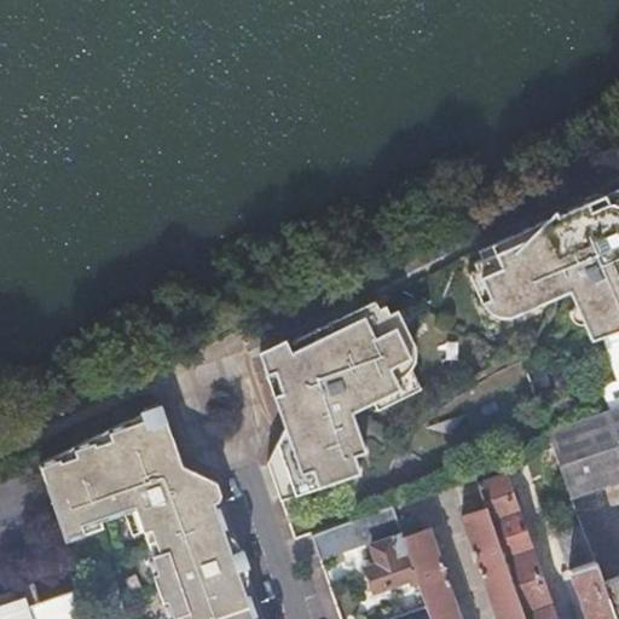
[(618,185),(586,201),(590,209),(602,203),(606,202),(609,202),(613,202),(617,203),(618,206),(618,185)]
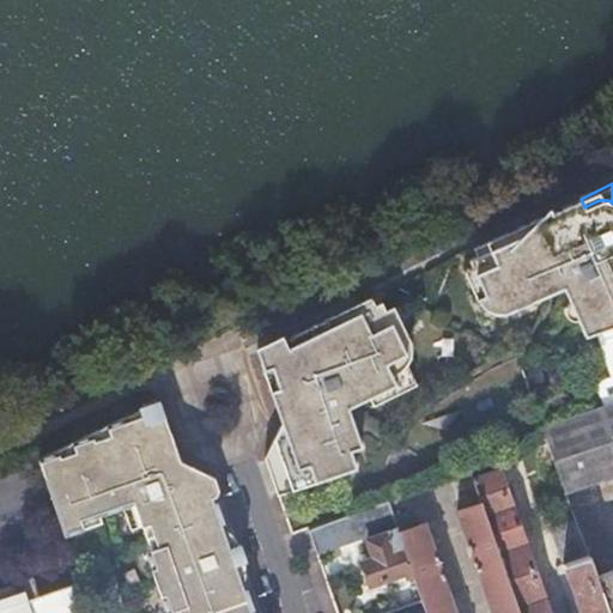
[(504,243),(483,253),(502,313),(507,311),(546,295),(563,287),(564,290),(612,271),(612,204),(611,201),(607,200),(604,200),(600,200),(596,201),(584,207),(581,199),(501,234),(504,243)]
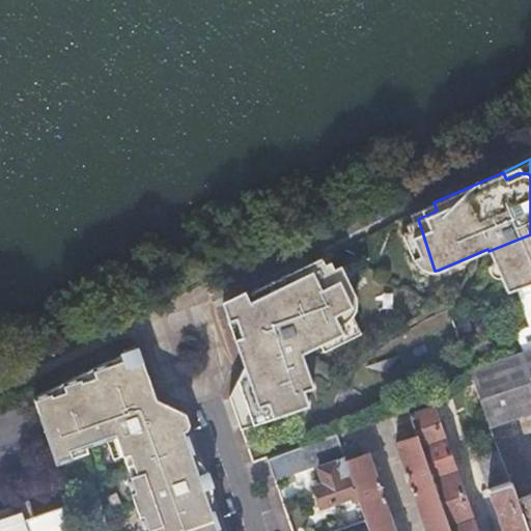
[(416,211),(418,219),(437,211),(434,202),(416,211)]
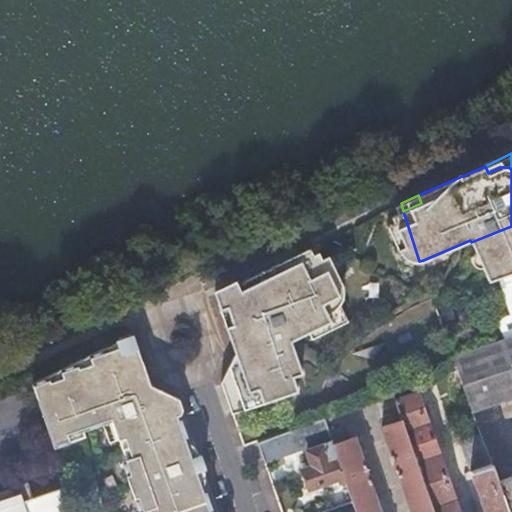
[(398,213),(403,211),(401,203),(394,206),(398,213)]
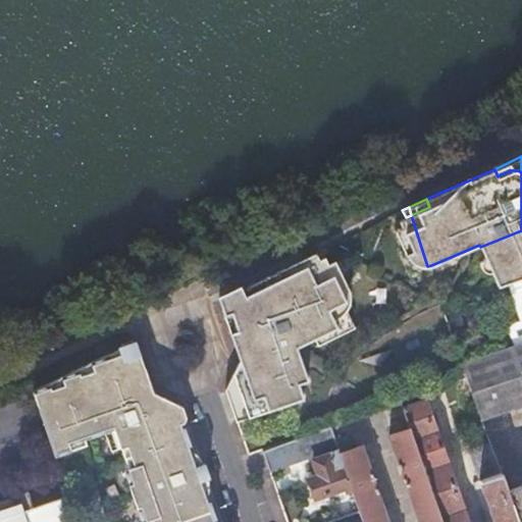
[(427,266),(411,215),(406,217),(399,220),(402,226),(412,250),(405,254),(407,257),(410,260),(412,262),(415,264),(419,265),(420,265),(424,266),(426,266),(427,266)]
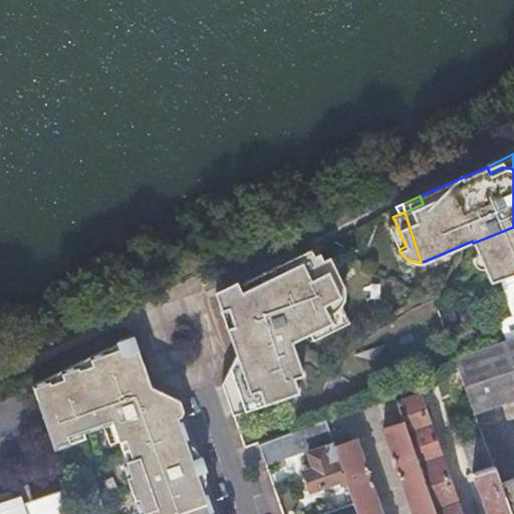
[(406,246),(396,223),(389,227),(399,250),(406,246)]
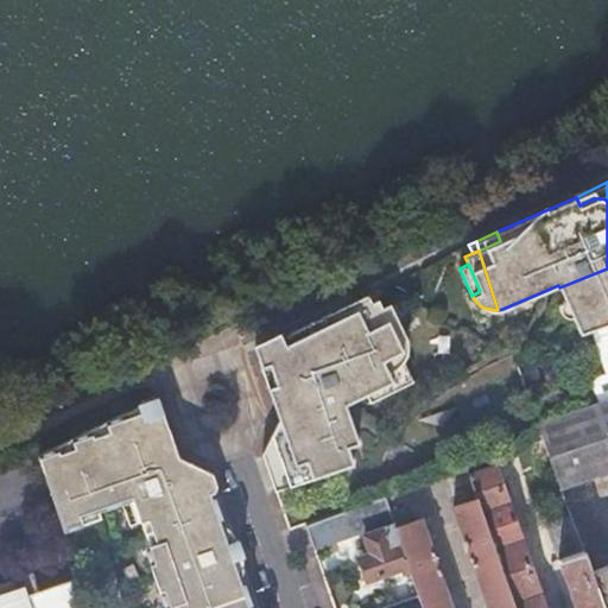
[(607,268),(559,287),(564,299),(571,316),(578,331),(580,334),(590,329),(607,323),(607,268)]
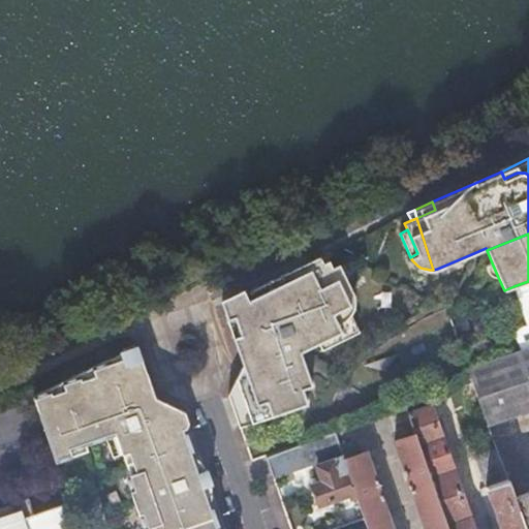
[(319,256),(299,267),(302,274),(323,263),(319,256)]
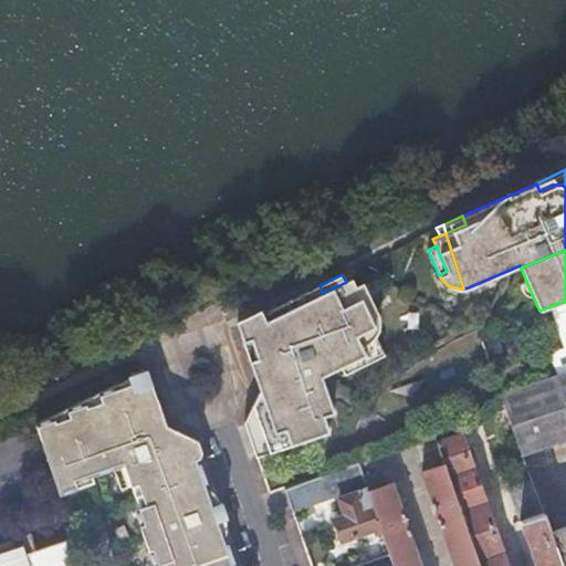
[(300,295),(327,374),(341,367),(366,355),(362,347),(365,345),(370,342),(375,336),(377,333),(378,329),(379,325),(379,321),(379,317),(378,314),(377,312),(373,303),(365,306),(355,286),(352,279),(346,282),(323,293),(320,285),(300,295)]
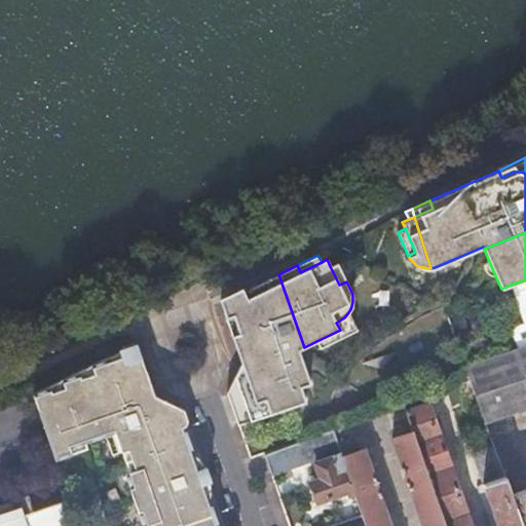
[(494,273),(488,259),(486,260),(485,262),(484,264),(484,266),(484,268),(485,270),(487,272),(490,273),(493,274),(494,273)]
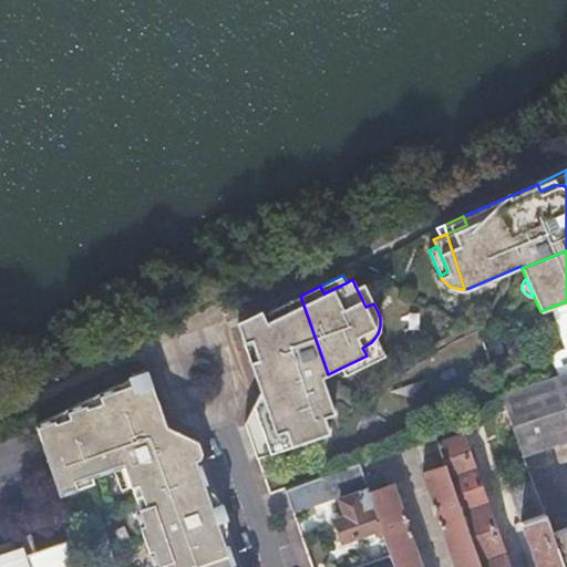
[(363,284),(356,287),(366,307),(373,303),(363,284)]
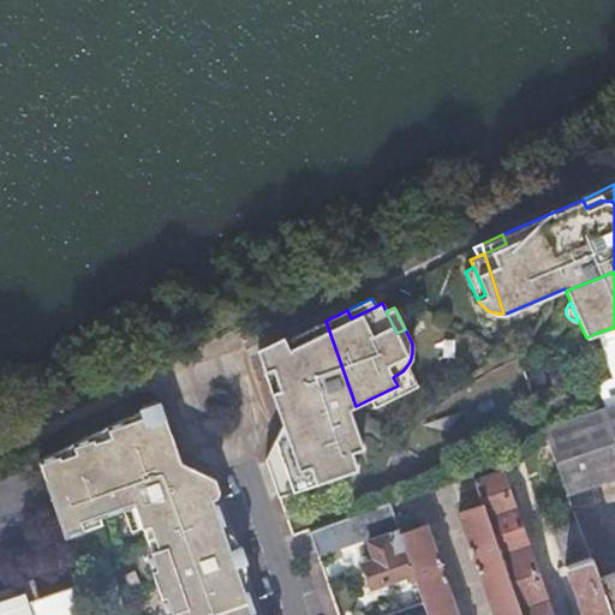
[(333,415),(356,406),(326,321),(311,328),(315,336),(300,344),(297,335),(273,347),(257,354),(267,380),(273,396),(282,427),(275,441),(286,473),(298,470),(304,488),(357,470),(352,452),(363,448),(359,437),(347,441),(340,419),(335,421),(333,415)]
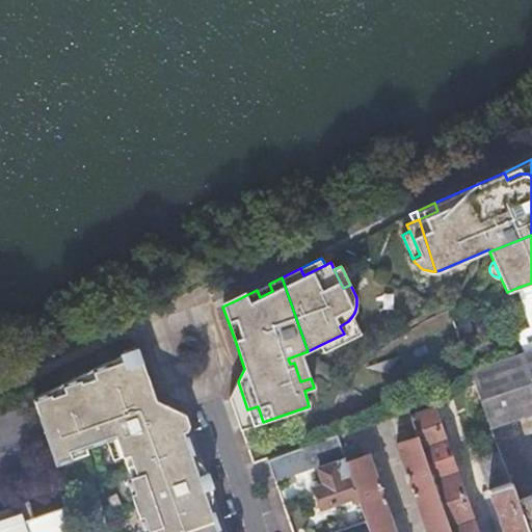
[(531,283),(516,288),(530,326),(531,325),(531,283)]
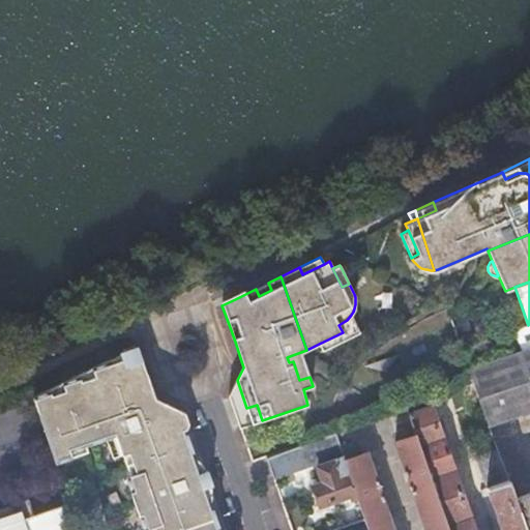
[(271,290),(268,283),(256,289),(259,296),(271,290)]
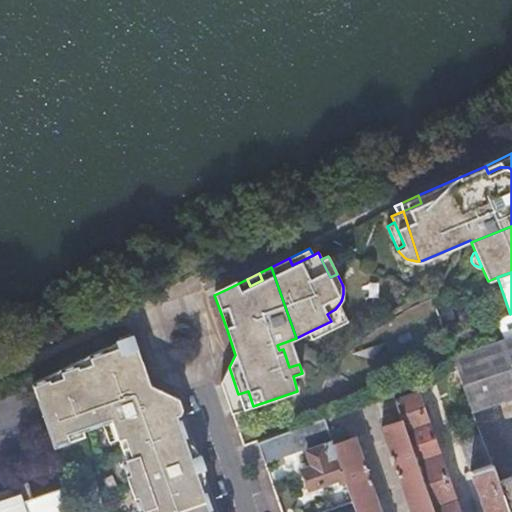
[(227,289),(221,276),(208,282),(214,295),(227,289)]
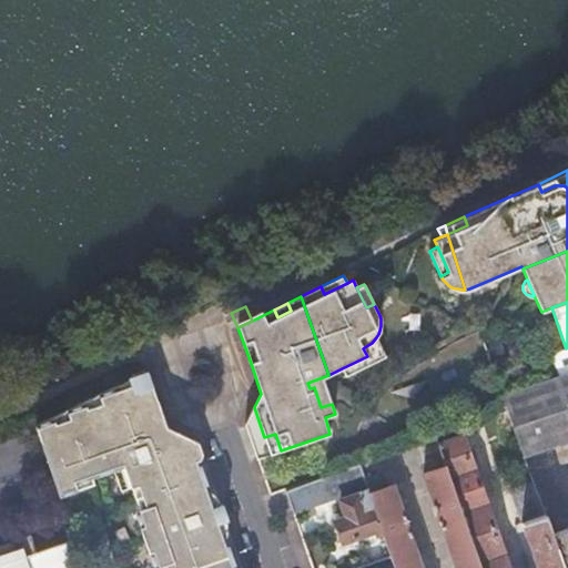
[(367,356),(342,368),(346,375),(385,356),(376,337),(372,343),(366,346),(363,348),(367,356)]
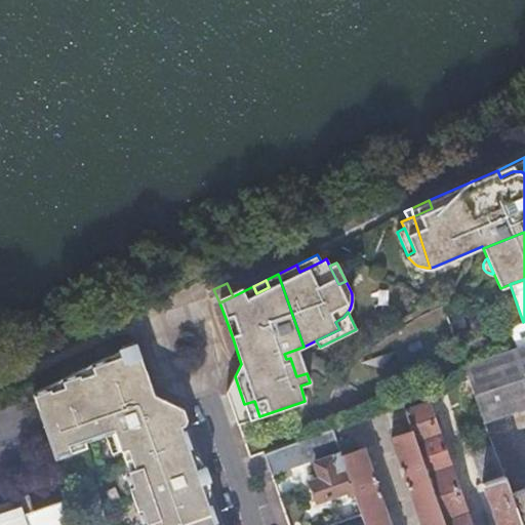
[(524,321),(523,322),(509,326),(516,348),(524,344),(524,321)]
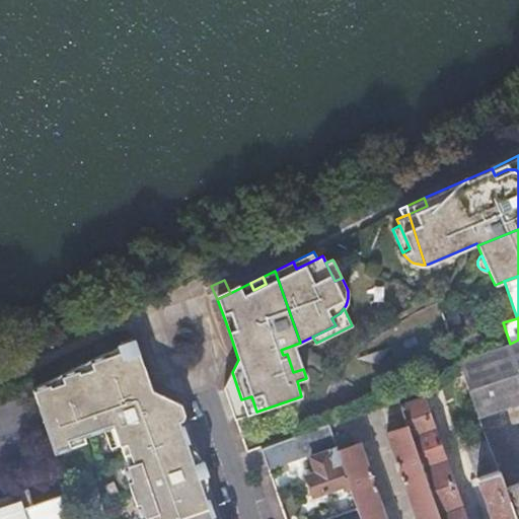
[(518,340),(510,344),(459,361),(464,376),(478,418),(518,403),(518,340)]
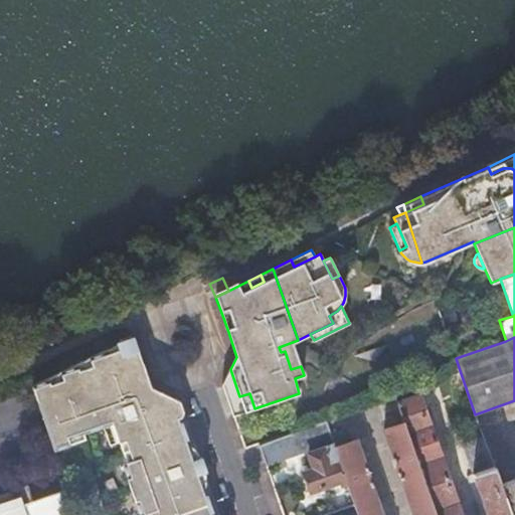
[(218,514),(180,400),(149,385),(147,376),(136,343),(134,340),(132,339),(127,339),(59,371),(80,434),(83,433),(104,425),(110,446),(120,442),(127,462),(127,474),(130,488),(136,500),(144,513),(150,511),(151,514),(218,514)]
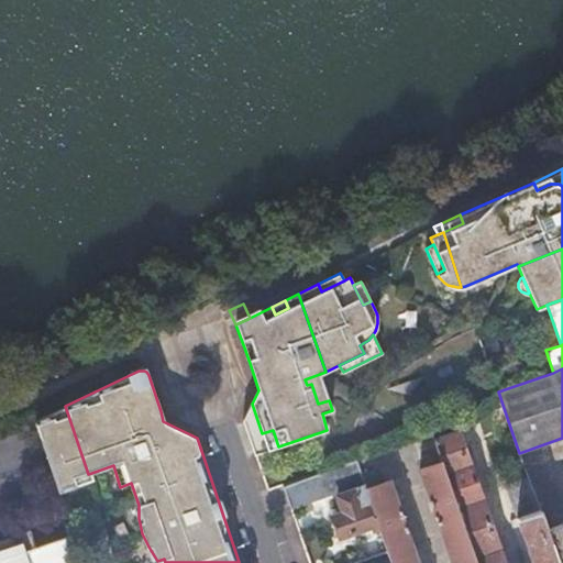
[(243,422),(254,454),(278,446),(273,430),(262,433),(252,404),(243,422)]
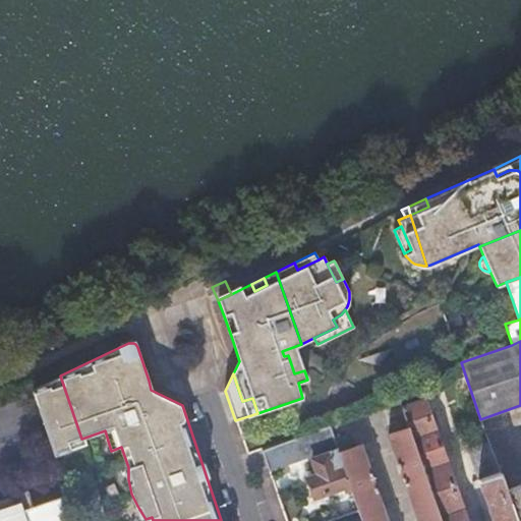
[(33,389),(56,455),(72,450),(70,443),(81,439),(60,375),(33,389)]
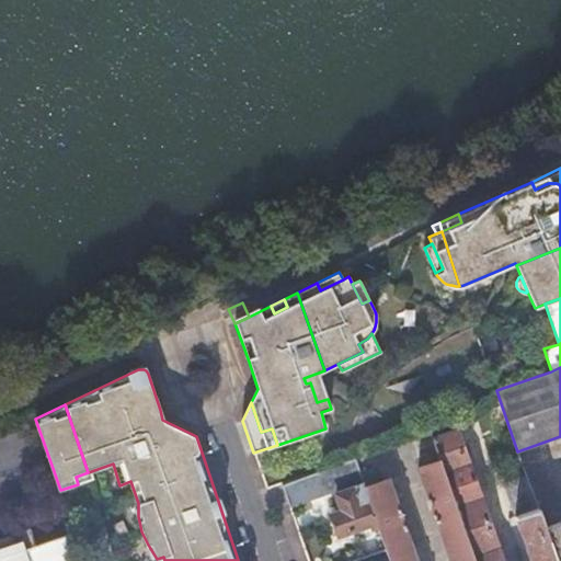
[(530,490),(528,481),(505,489),(514,516),(516,516),(530,560),(502,560),(457,428),(433,436),(441,459),(474,560),(556,560),(544,527),(530,490)]
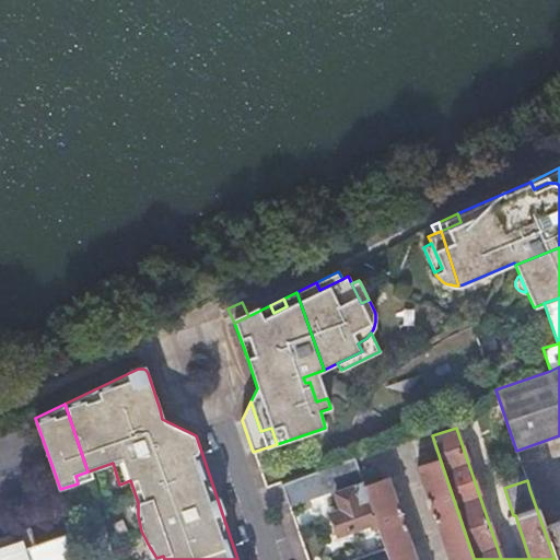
[(559,435),(516,451),(527,480),(529,489),(559,477),(559,474),(557,465),(559,464),(559,435)]
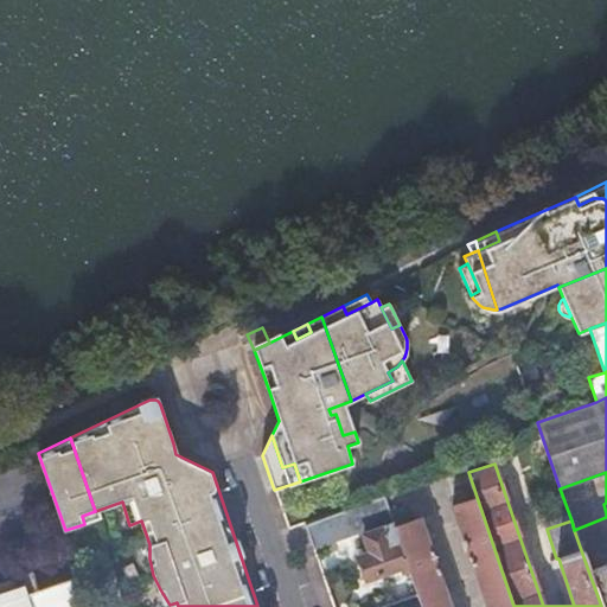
[(393,522),(389,512),(384,497),(305,524),(314,549),(393,522)]
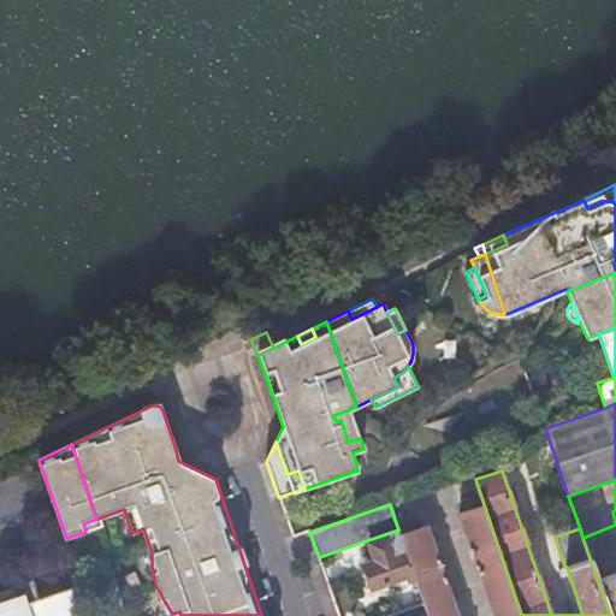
[(521,615),(484,504),(460,513),(493,615),(455,615),(426,526),(415,529),(410,514),(395,520),(398,529),(398,531),(401,534),(415,581),(424,604),(427,615),(521,615)]
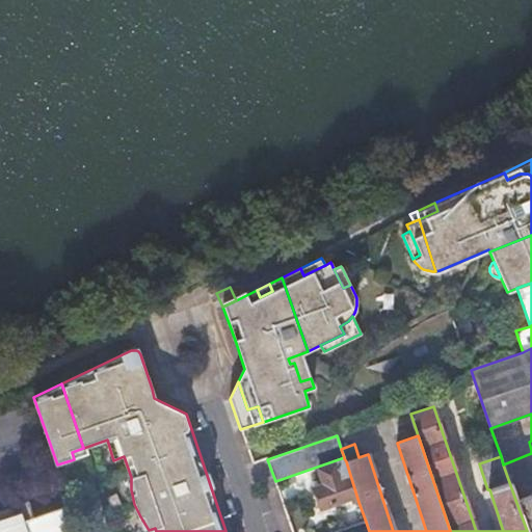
[(74,459),(86,454),(83,448),(72,452),(74,459)]
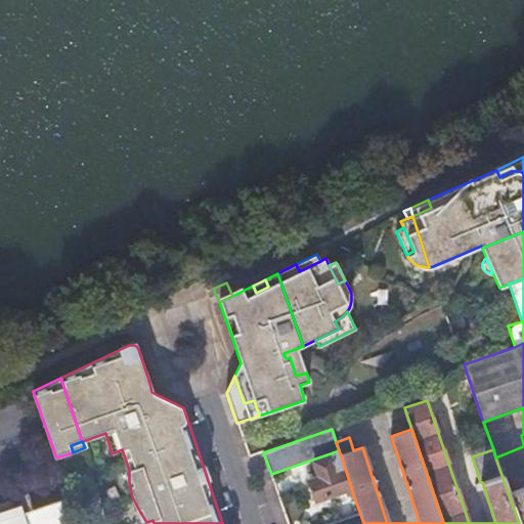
[(523,446),(495,457),(508,492),(523,486),(523,446)]
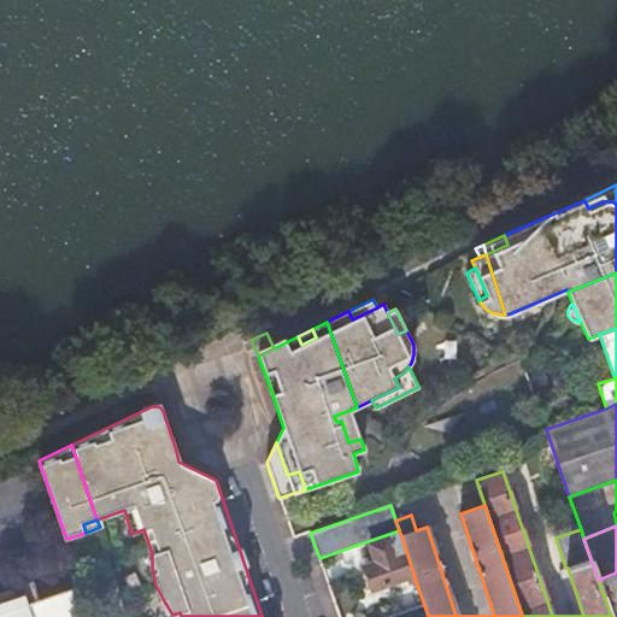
[(401,535),(399,532),(386,536),(387,538),(369,544),(375,562),(364,566),(372,589),(406,577),(409,585),(416,582),(401,535)]
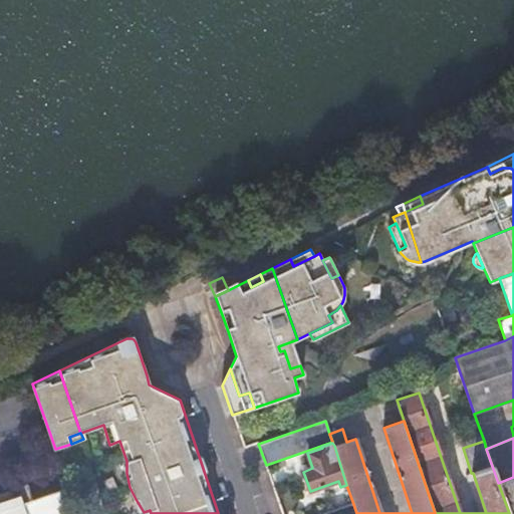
[(513,513),(513,477),(498,483),(509,513),(513,513)]
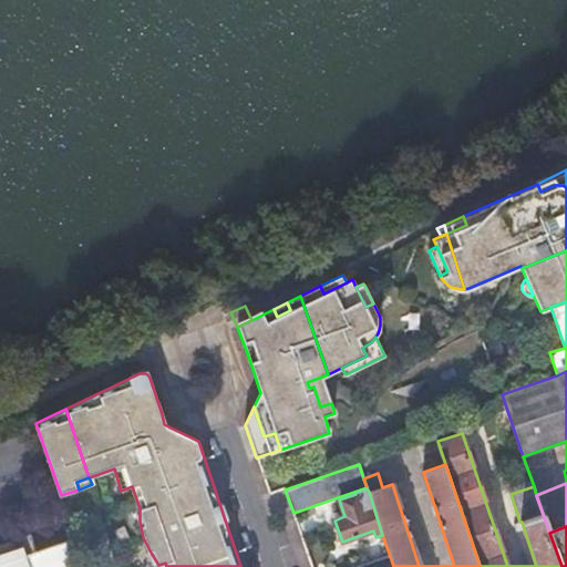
[(75,537),(27,555),(30,566),(69,566),(84,562),(75,537)]
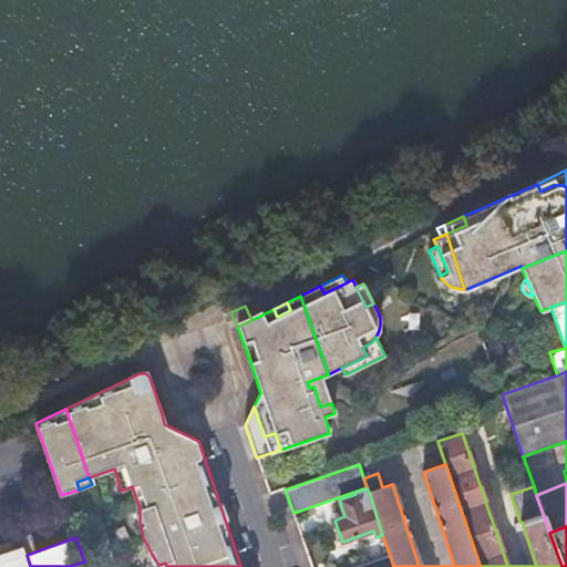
[(23,547),(0,554),(0,566),(85,566),(84,562),(69,566),(30,566),(27,555),(23,547)]
